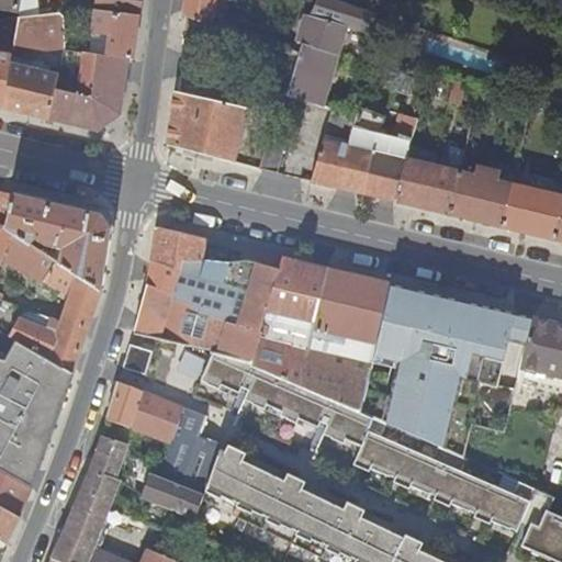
[(0,0),(0,8),(20,13),(19,0),(0,0)]
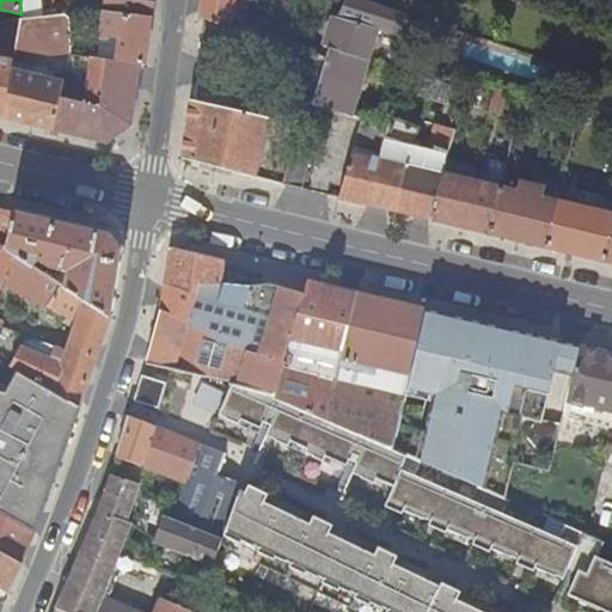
[(42,0),(20,0),(22,14),(20,22),(47,20),(42,0)]
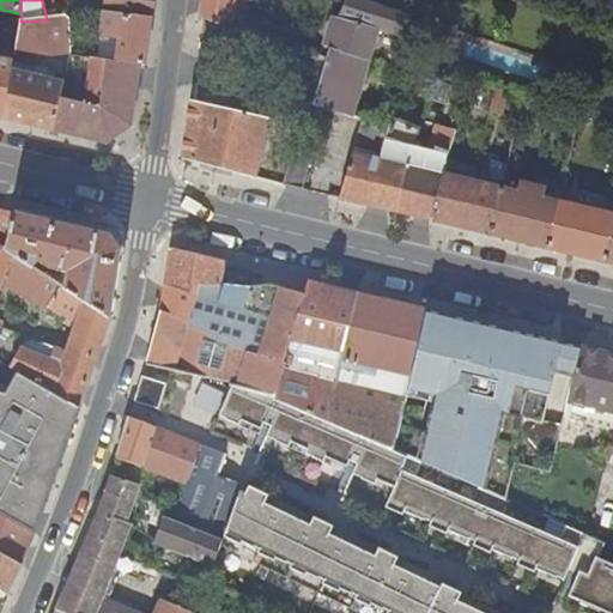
[(107,0),(107,6),(152,12),(153,0),(107,0)]
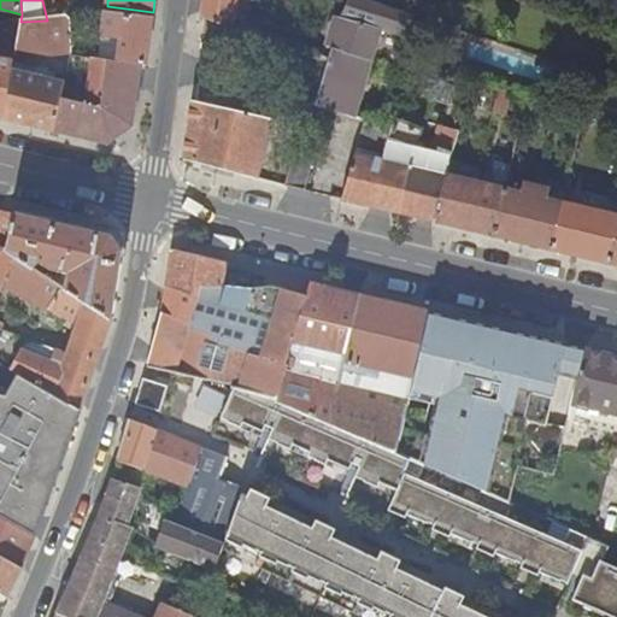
[(235,0),(240,0),(246,1),(245,0),(203,0),(201,16),(209,18),(231,27),(235,0)]
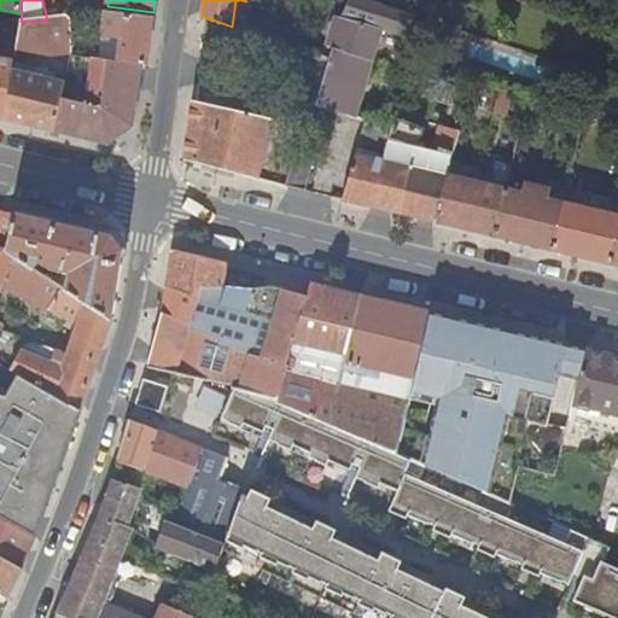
[(240,0),(235,0),(232,27),(238,28),(239,29),(246,1),(240,0)]
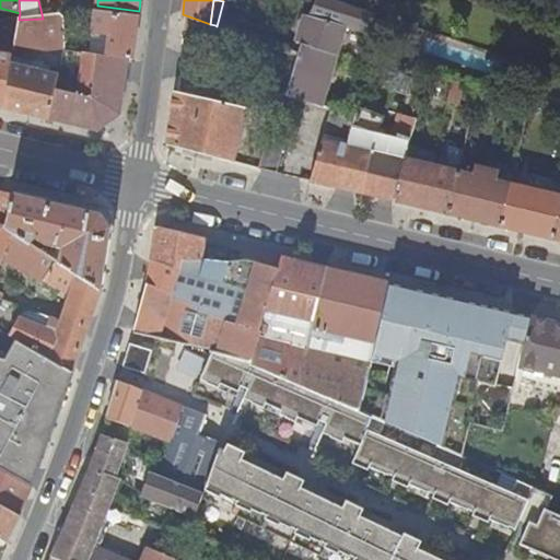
[(290,42),(288,50),(298,54),(280,92),(306,101),(321,105),(345,27),(365,35),(372,12),(336,0),(316,0),(301,45),(290,42)]
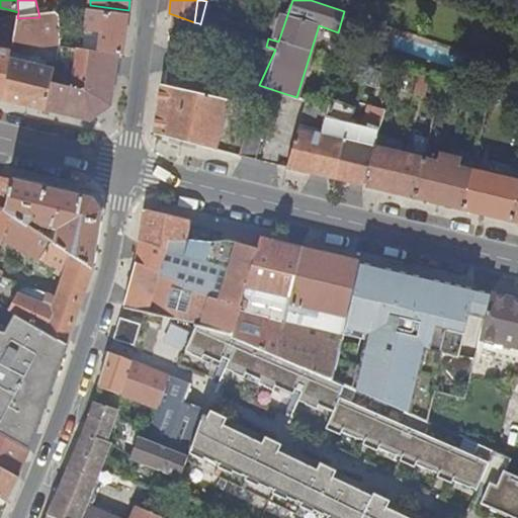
[(122,55),(127,15),(88,9),(85,29),(102,30),(99,52),(122,55)]
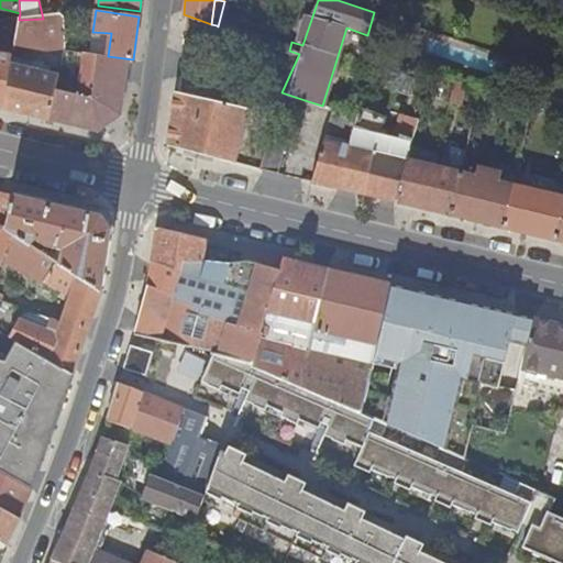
[(210,45),(217,25),(211,24),(190,17),(187,39),(210,45)]
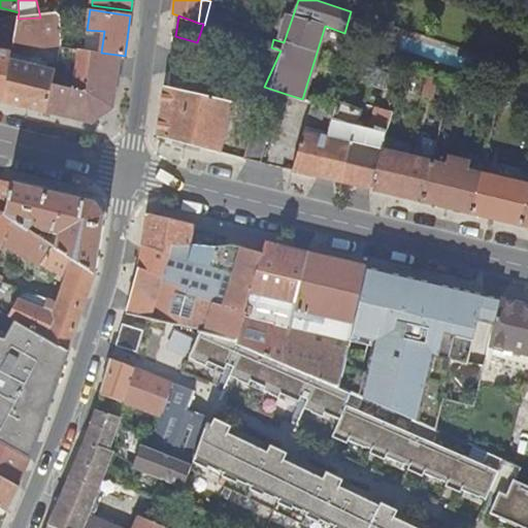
[(60,43),(59,17),(40,18),(18,19),(18,26),(12,48),(60,43)]
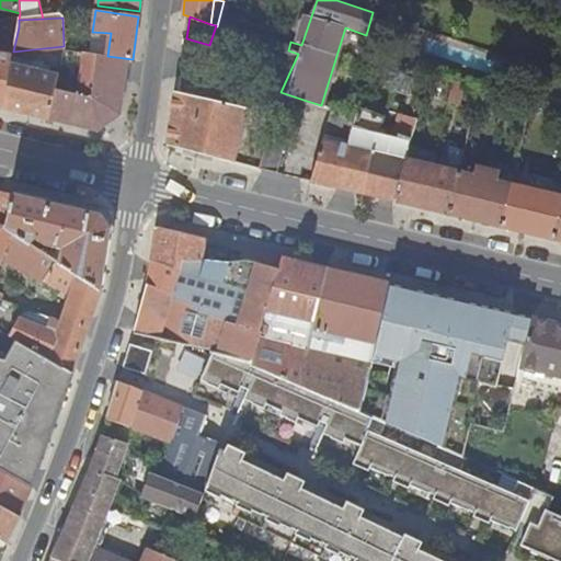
[(2,21),(1,29),(0,33),(0,106),(2,107),(11,66),(13,52),(19,27),(19,20),(2,21)]
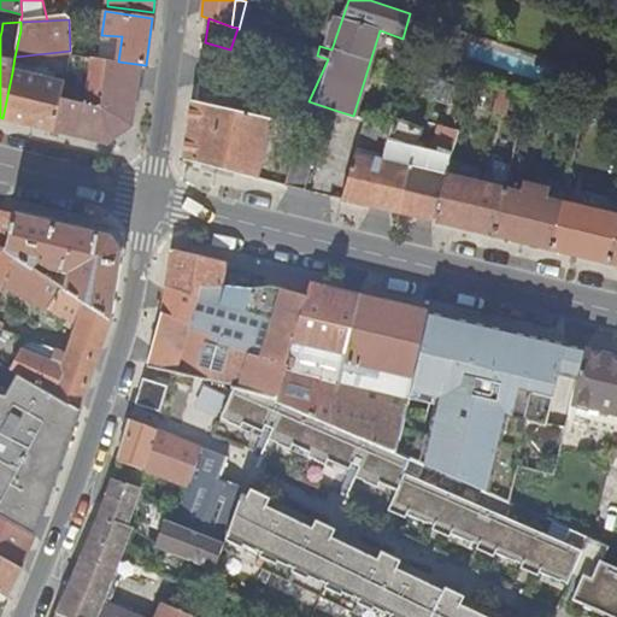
[(101,86),(105,62),(105,60),(93,58),(90,84),(101,86)]
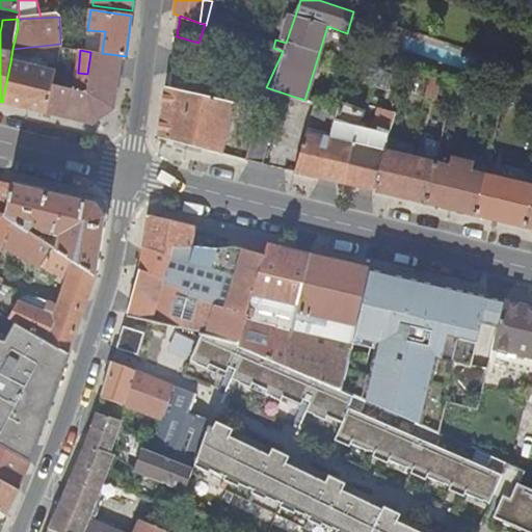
[(120,56),(90,53),(87,74),(78,73),(77,74),(76,90),(52,85),(46,112),(92,124),(114,109),(120,56)]
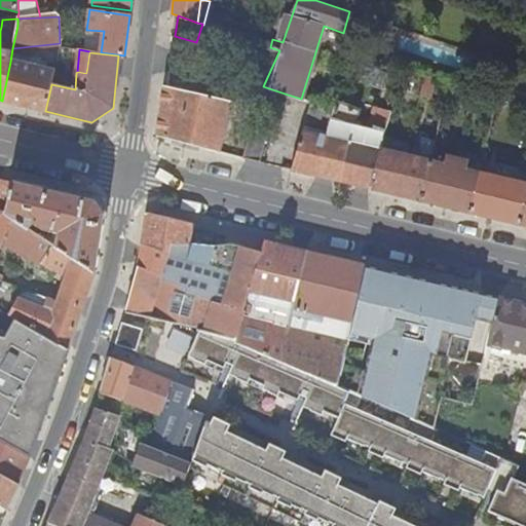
[(54,72),(10,62),(2,101),(45,111),(51,84),(54,72)]
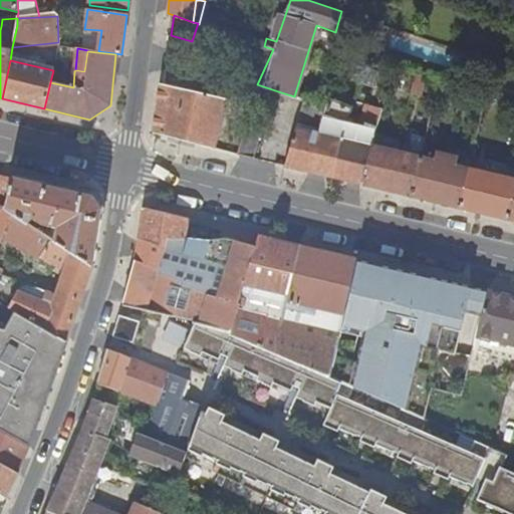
[(208,79),(166,69),(164,84),(159,84),(153,134),(175,138),(176,139),(213,148),(223,100),(220,99),(223,83),(208,79)]
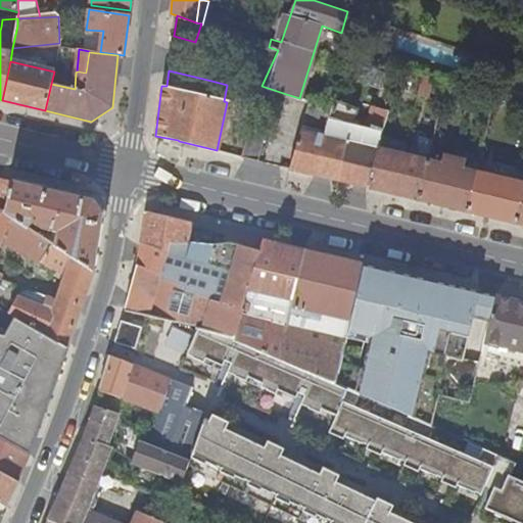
[(211,81),(227,85),(229,78),(212,74),(211,81)]
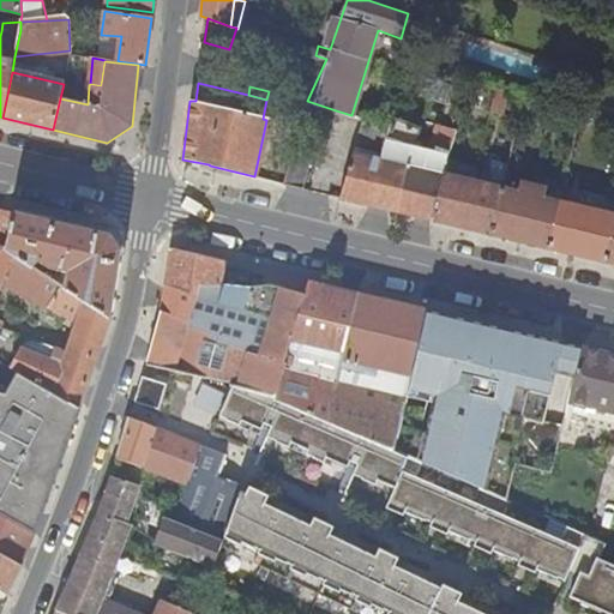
[(504,116),(510,92),(497,89),(492,113),(504,116)]
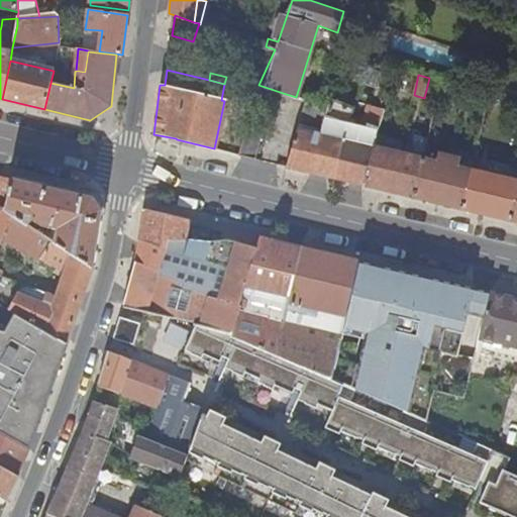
[(270,140),(283,93),(259,85),(256,85),(240,154),(254,159),(262,132),(270,140)]
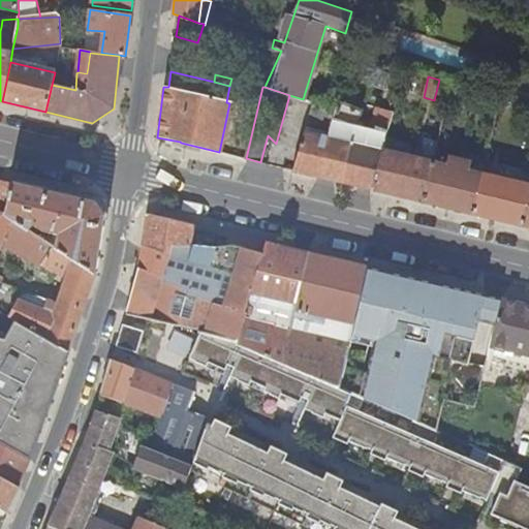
[(313,102),(291,169),(316,176),(328,137),(333,120),(336,111),(313,102)]
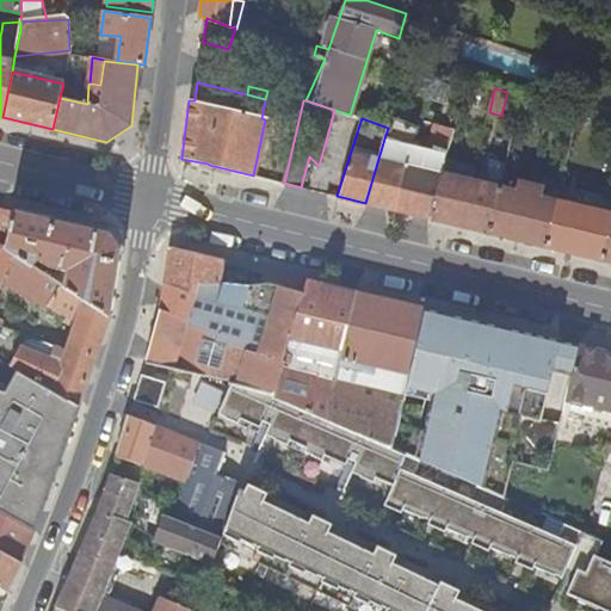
[(433,150),(384,139),(378,159),(427,171),(433,150)]
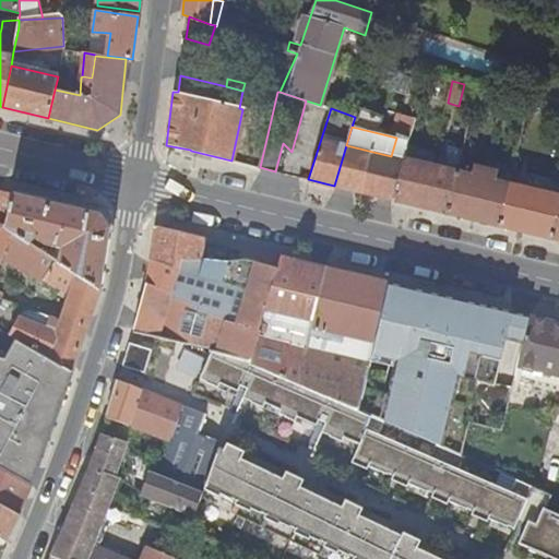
[(391,156),(346,145),(334,186),(395,200),(404,163),(408,147),(409,142),(396,138),(391,156)]
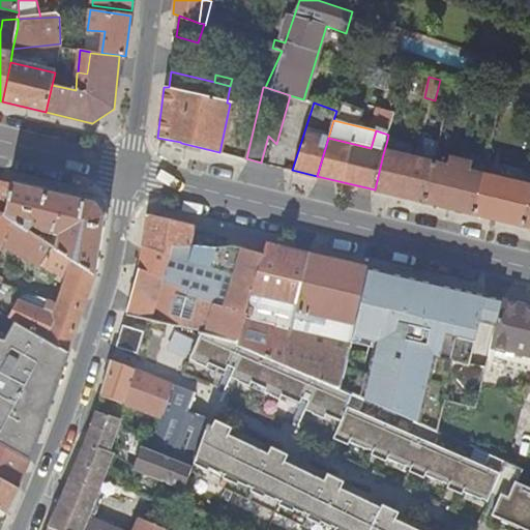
[(421,155),(411,152),(401,196),(425,202),(435,163),(439,142),(424,139),(421,155)]
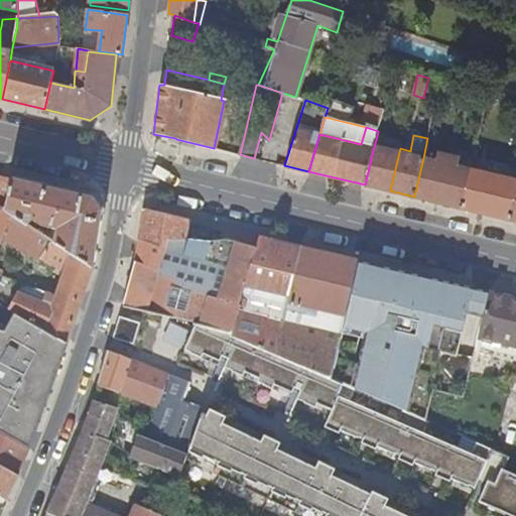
[(401,142),(377,136),(373,150),(365,184),(390,190),(400,148),(401,142)]
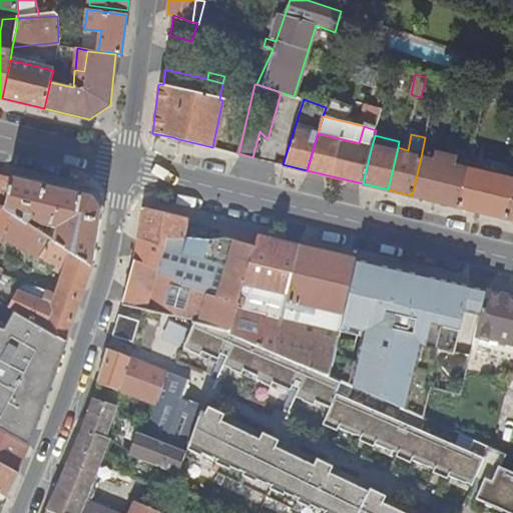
[(438,161),(421,157),(412,195),(436,200),(446,158),(439,156),(438,161)]
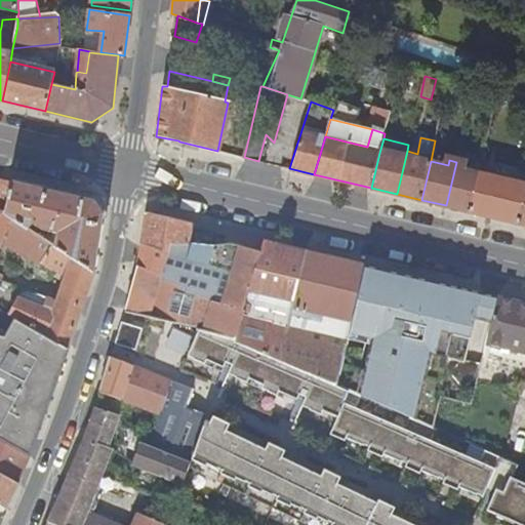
[(462,164),(456,162),(446,205),(471,211),(480,173),(461,169),(462,164)]
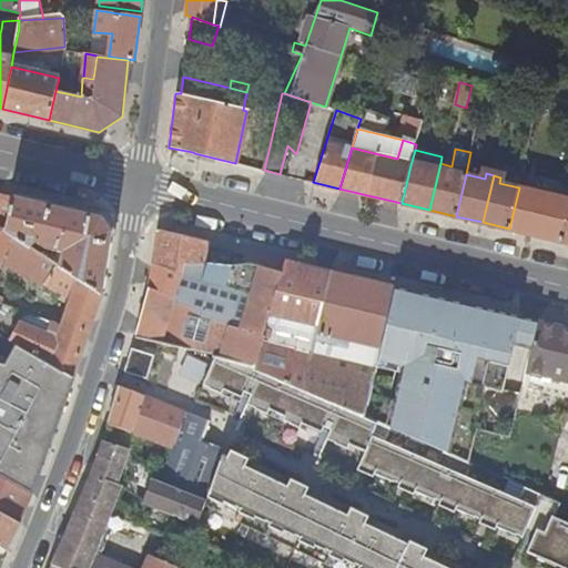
[(539,192),(519,188),(509,229),(536,235),(546,189),(540,188),(539,192)]
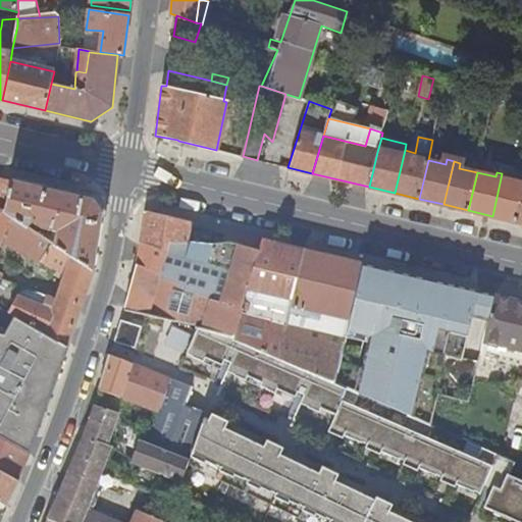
[(509,174),(502,173),(492,216),(516,221),(521,194),(521,183),(508,179),(509,174)]
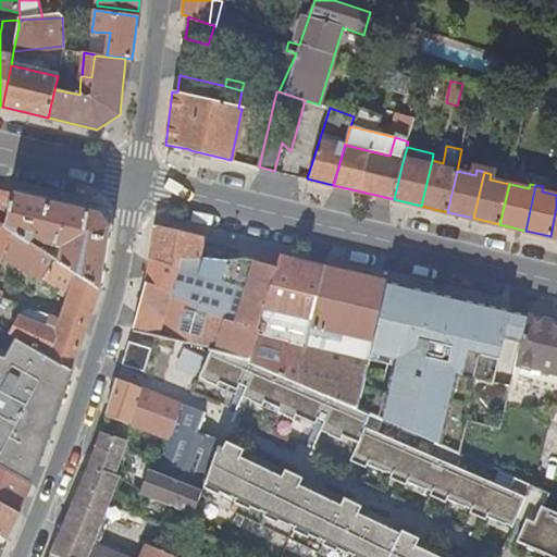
[(0,190),(0,222),(14,233),(29,244),(34,236),(46,245),(63,249),(58,262),(99,289),(100,285),(110,229),(100,214),(0,190)]
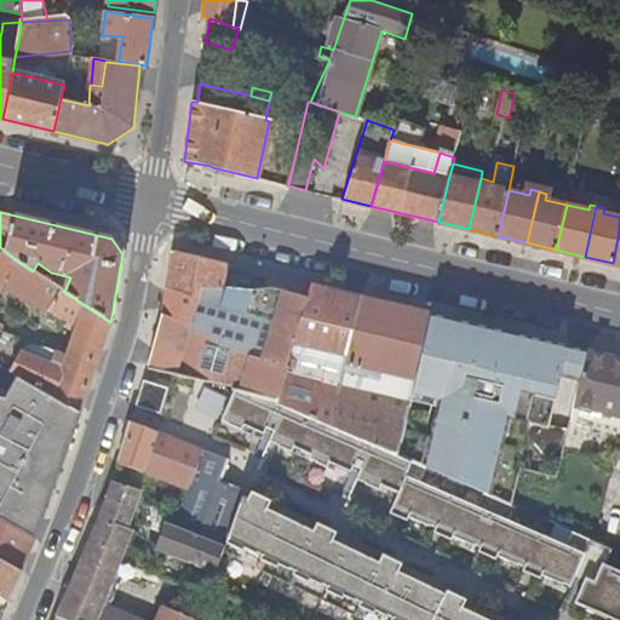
[(0,290),(1,287),(16,259),(0,247),(0,290)]
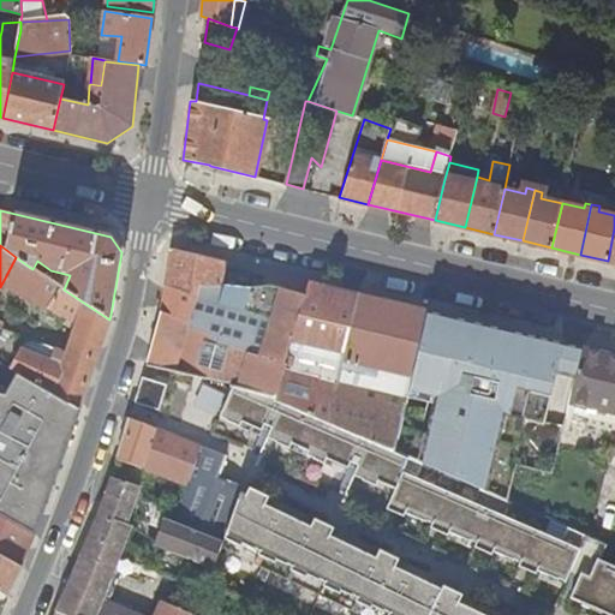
[(225,280),(224,263),(171,251),(165,286),(197,296),(199,286),(231,286),(231,280),(225,280)]
